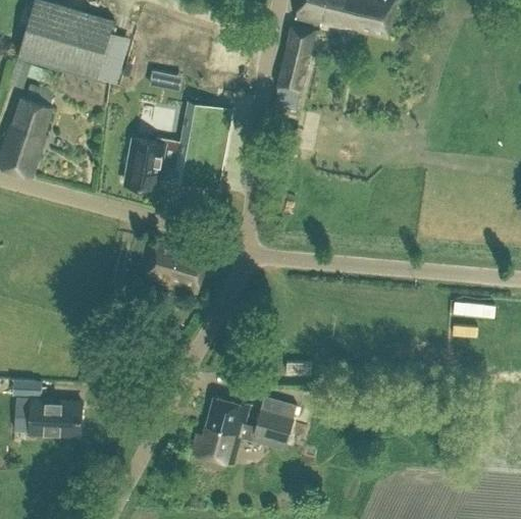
[(113,20),(44,0),(34,0),(17,57),(96,81),(113,20)]
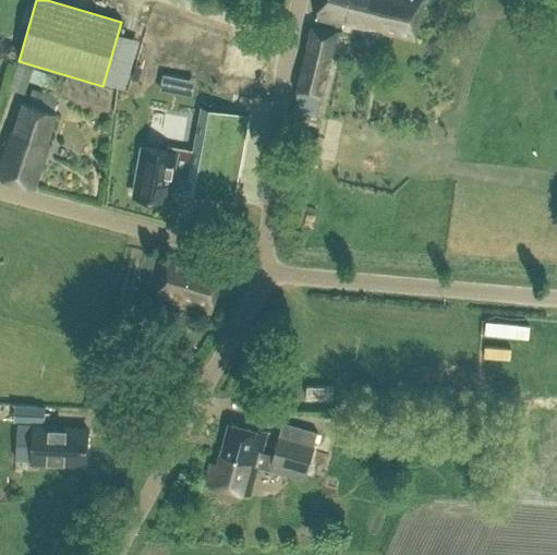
[(424,0),(321,0),(316,22),(371,35),(372,31),(414,41),(424,0)]
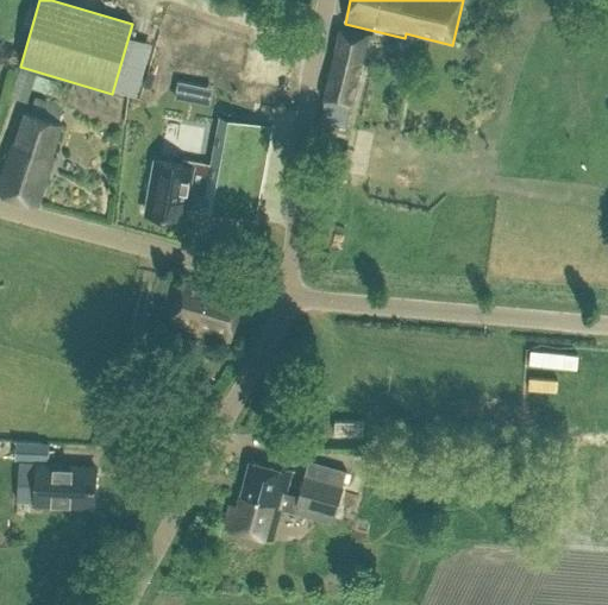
[(368,37),(339,30),(321,102),(351,109),(368,37)]
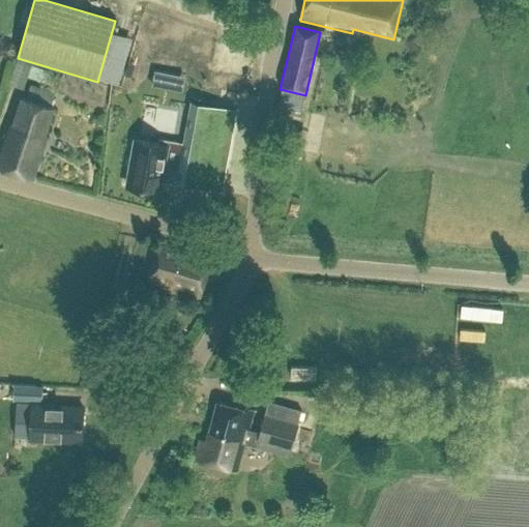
[(29,88),(33,66),(19,64),(15,85),(29,88)]
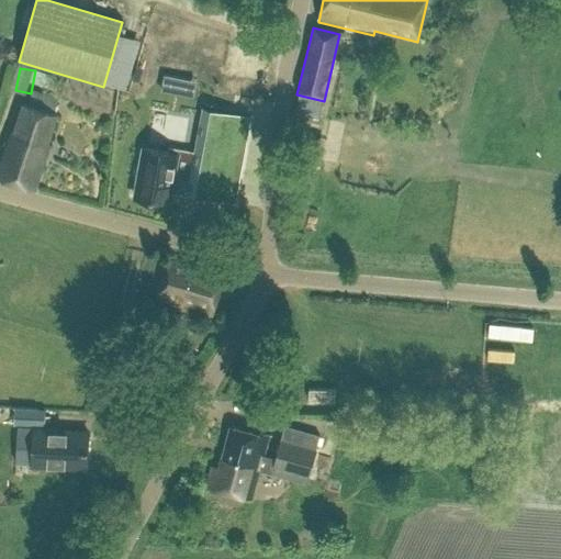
[(55,105),(31,98),(29,105),(23,104),(13,135),(11,134),(0,166),(0,179),(33,191),(47,146),(46,145),(56,115),(53,114),(55,105)]
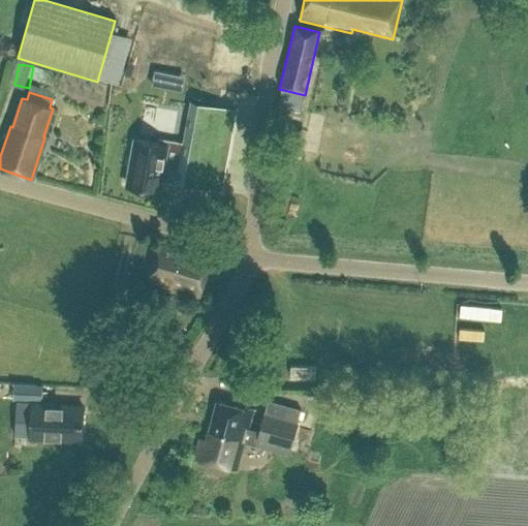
[(134,141),(126,186),(158,192),(160,178),(175,180),(174,185),(191,188),(197,157),(224,161),(234,111),(189,103),(181,145),(158,141),(157,146),(134,141)]
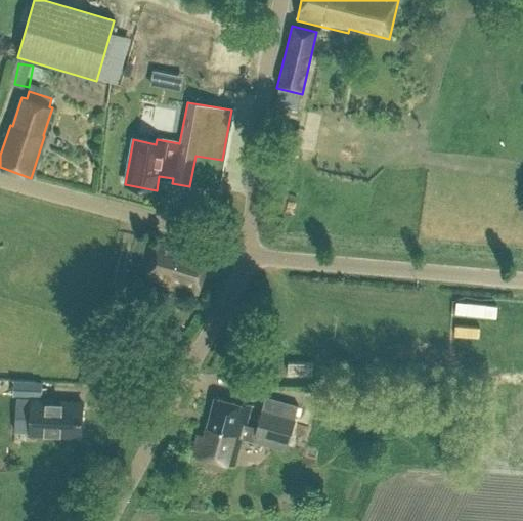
[(192,254),(154,243),(142,279),(195,296),(209,255),(193,250),(192,254)]
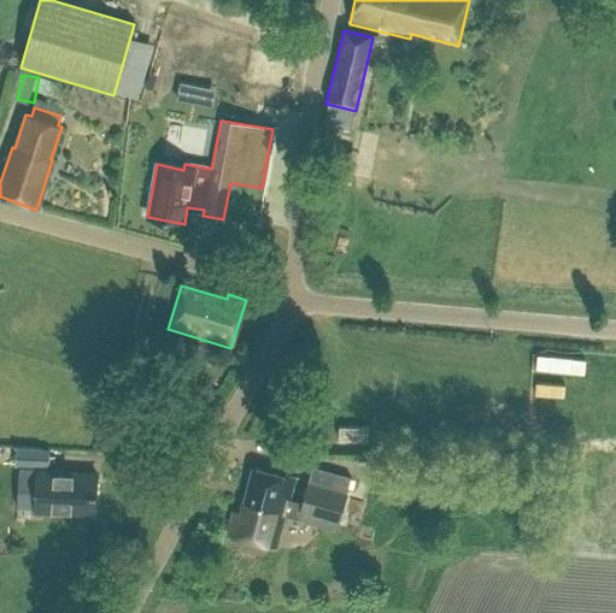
[(338,429),(338,440),(367,441),(367,429),(338,429)]
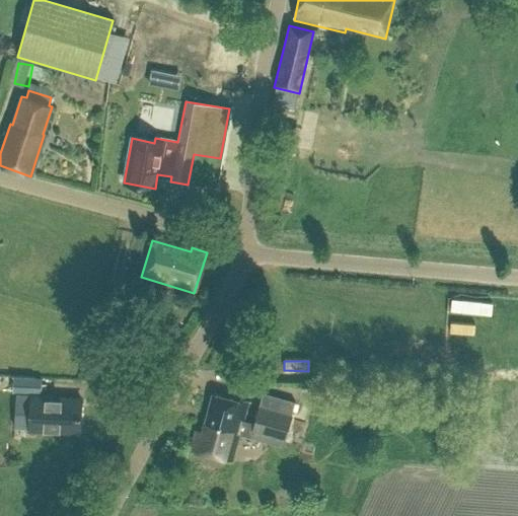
[(295,402),(263,393),(253,425),(243,422),(248,404),(214,394),(203,434),(196,432),(192,449),(232,461),(239,436),(283,447),(295,402)]
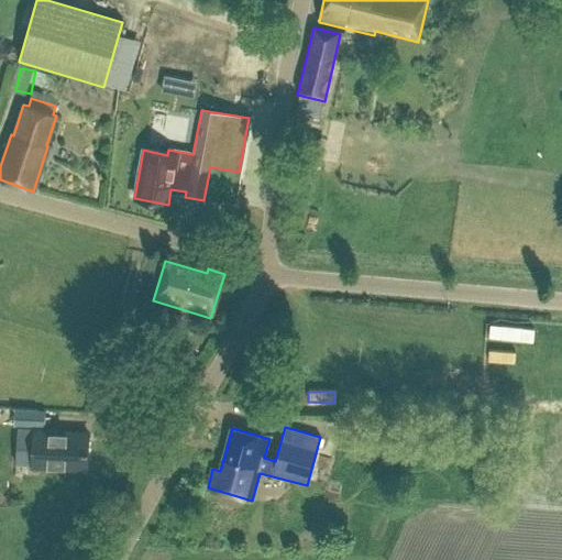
[(54,431),(32,430),(31,467),(86,470),(88,436),(54,434),(54,431)]
